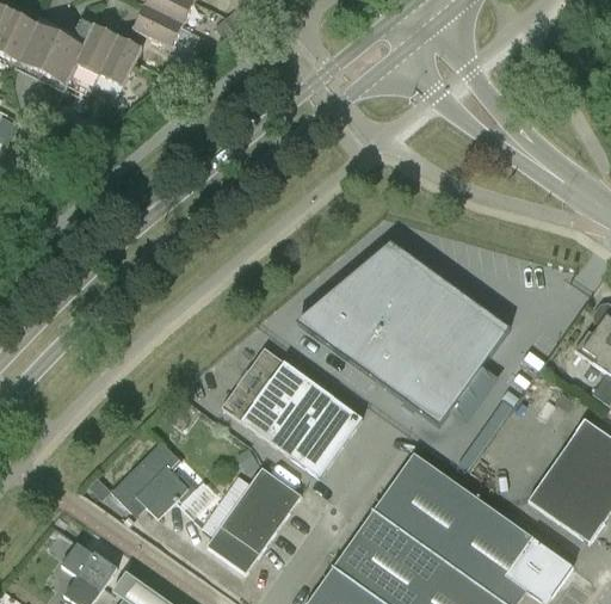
[(146,0),(144,2),(183,22),(192,0),(146,0)]
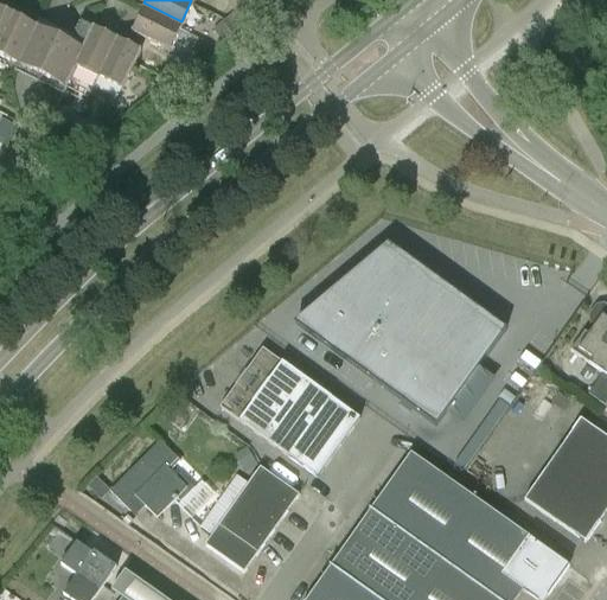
[(0,50),(20,61),(38,21),(0,2),(0,50)]
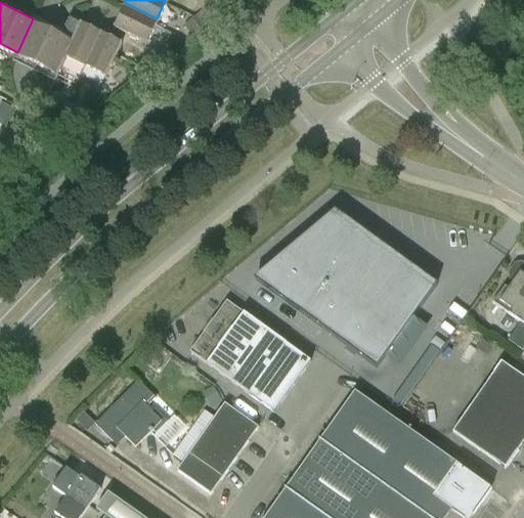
[(157,18),(124,2),(114,23),(146,39),(157,18)]
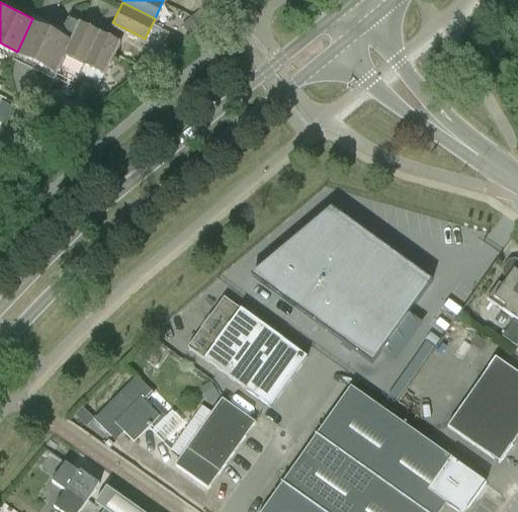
[(188,28),(207,12),(202,5),(182,21),(188,28)]
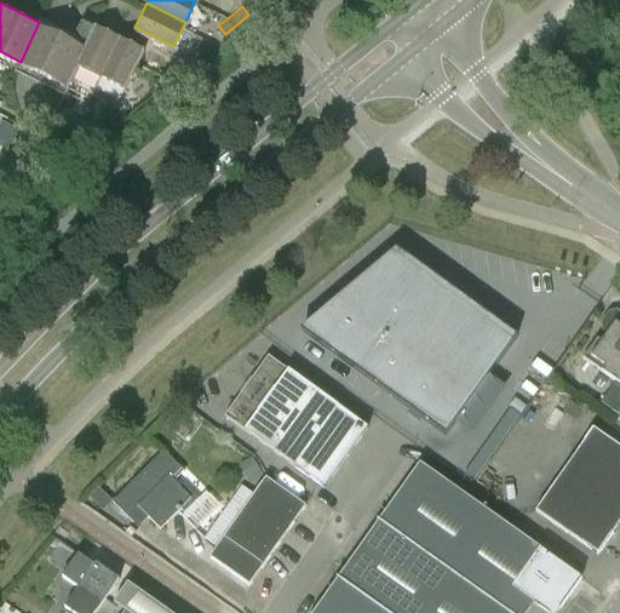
[(39,22),(21,62),(30,67),(68,84),(78,62),(75,61),(93,23),(82,17),(75,32),(64,27),(61,33),(51,28),(39,22)]
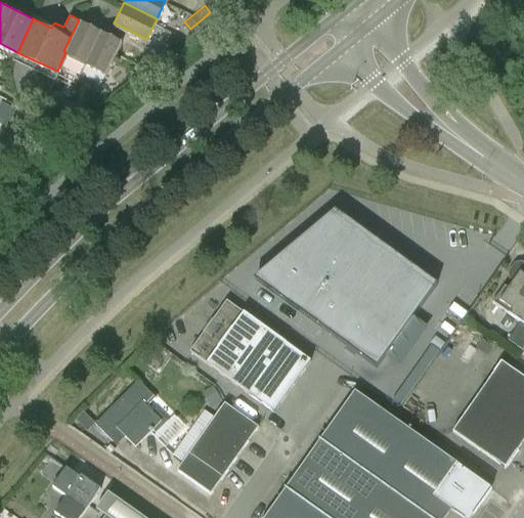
[(63,51),(66,52),(84,61),(100,29),(80,18),(79,19),(63,51)]
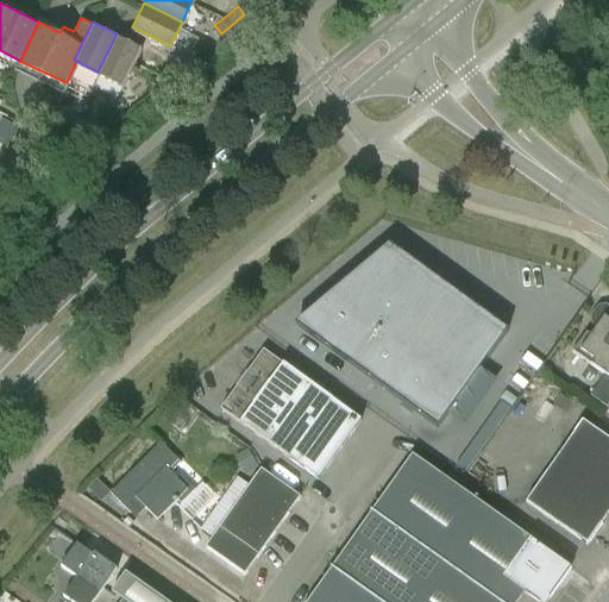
[(117,33),(98,71),(123,83),(140,46),(117,33)]
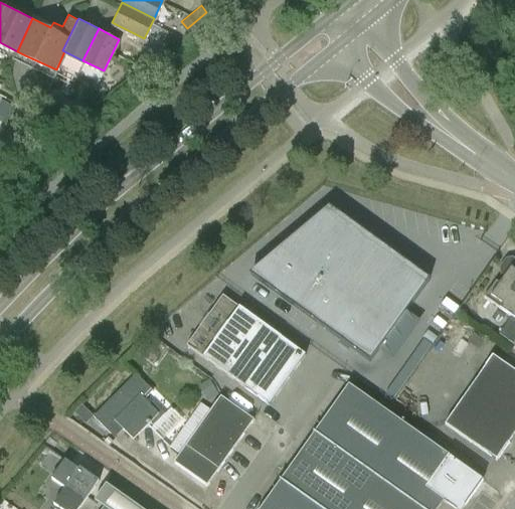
[(140,65),(150,57),(144,50),(134,58),(140,65)]
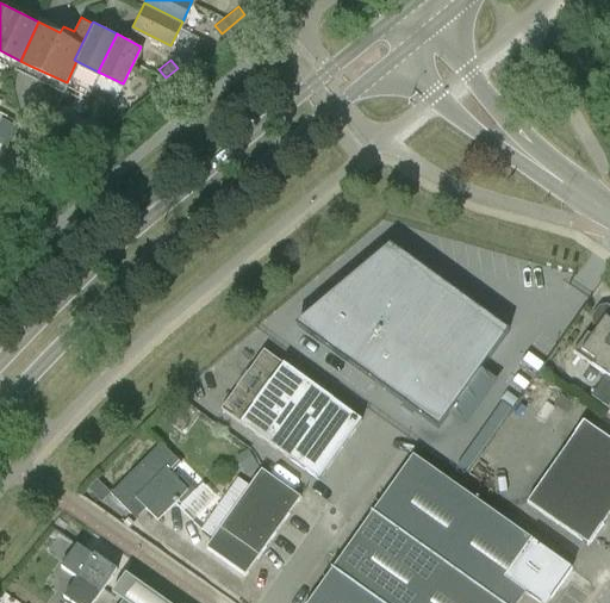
[(87,130),(92,120),(64,107),(60,117),(87,130)]
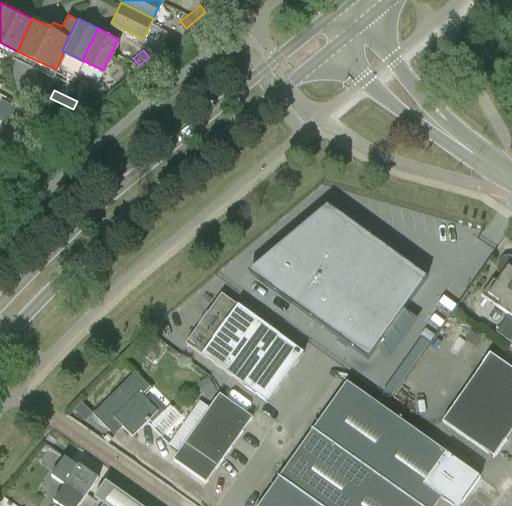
[(389,324),(425,274),(333,207),(321,224),(310,215),(297,233),(309,241),(297,258),(389,324)]
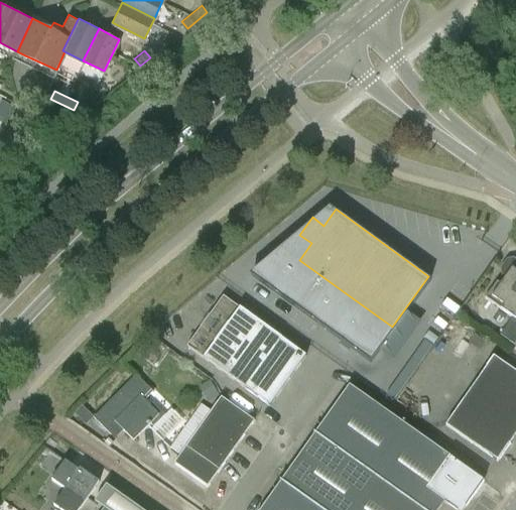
[(515,256),(513,254),(507,255),(501,263),(502,269),(505,271),(500,279),(496,276),(485,293),(512,312),(515,314),(515,256)]
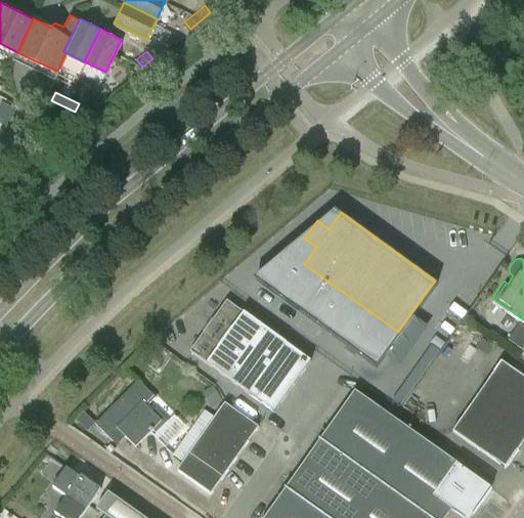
[(225,297),(189,348),(273,408),(310,357),(225,297)]
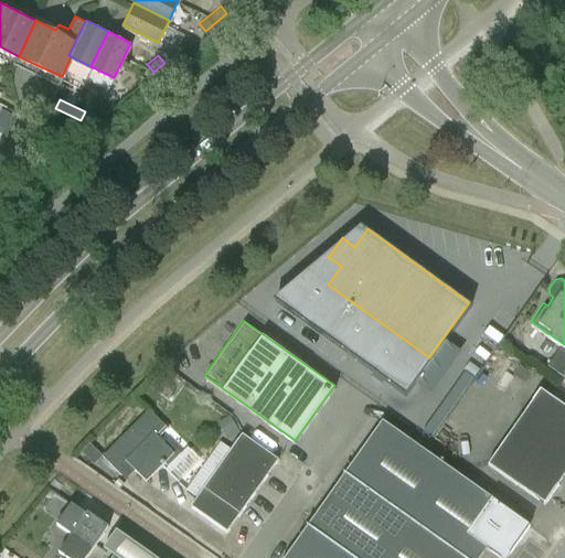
[(564,344),(561,342),(547,361),(564,373),(564,344)]
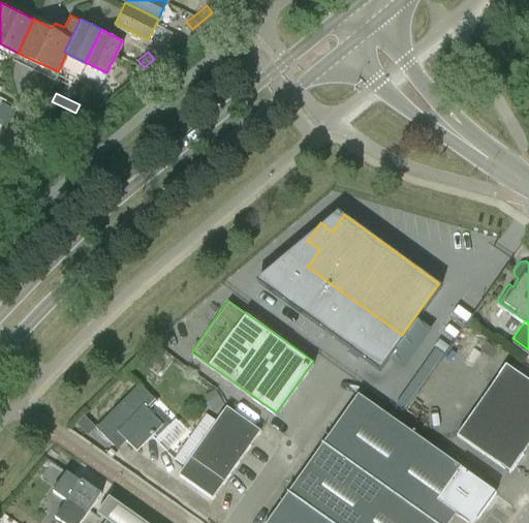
[(509,468),(528,439),(528,376),(505,361),(457,431),(509,468)]
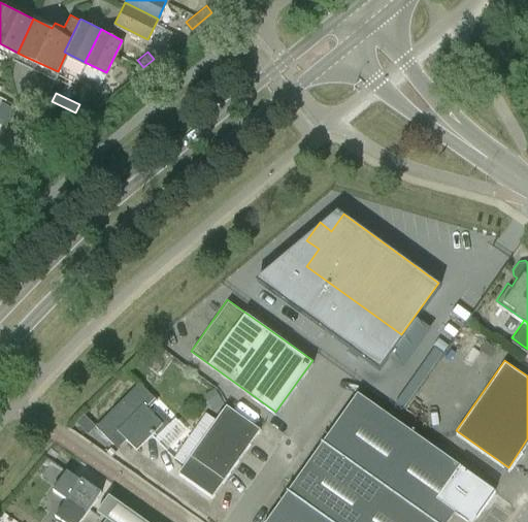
[(157,432),(168,420),(156,408),(154,410),(149,404),(157,396),(139,379),(95,423),(112,441),(122,431),(136,446),(150,432),(151,433),(154,429),(157,432)]
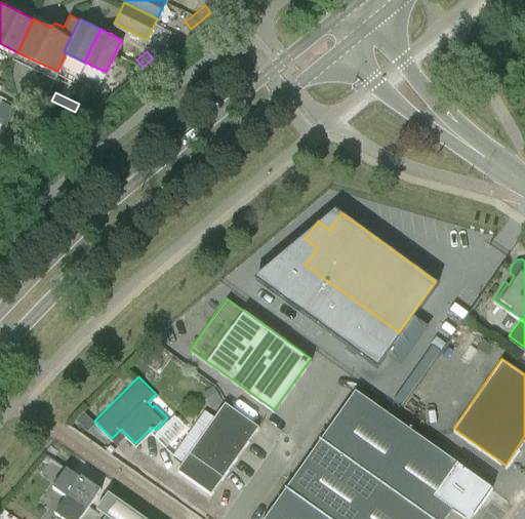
[(202,389),(208,400),(219,394),(213,383),(202,389)]
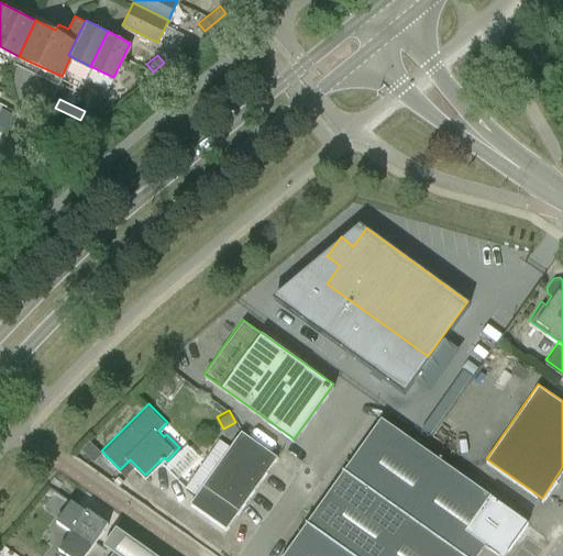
[(503,555),(528,520),(381,415),(280,555),(474,555),(484,543),(503,555)]
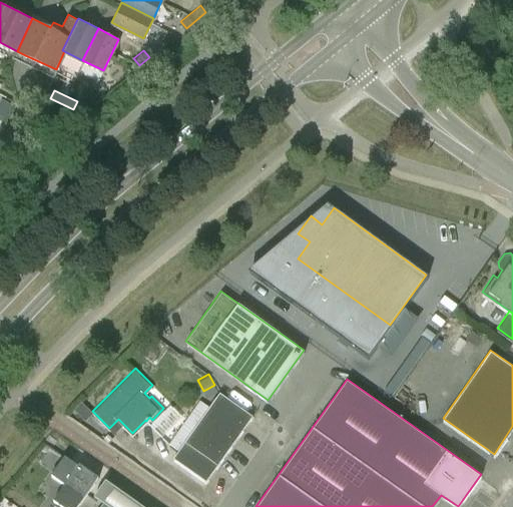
[(206,481),(252,414),(219,390),(172,457),(206,481)]
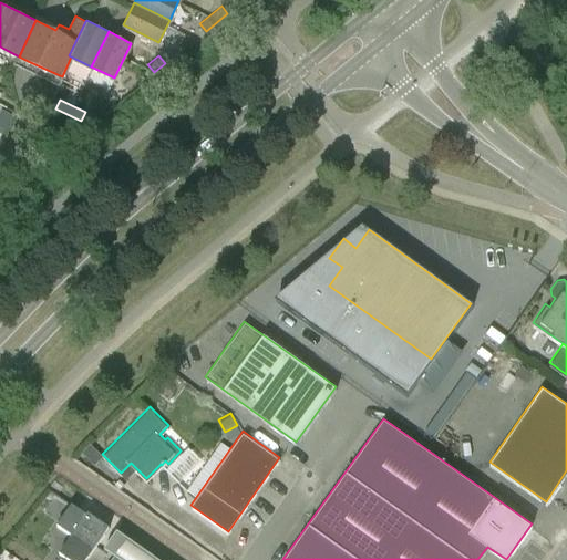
[(123,479),(119,475),(113,480),(119,485),(123,479)]
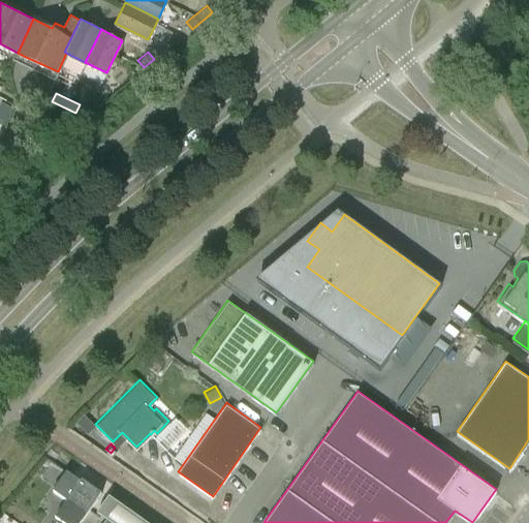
[(67,522),(76,522),(101,490),(82,475),(80,478),(66,468),(53,487),(66,497),(55,514),(67,522)]
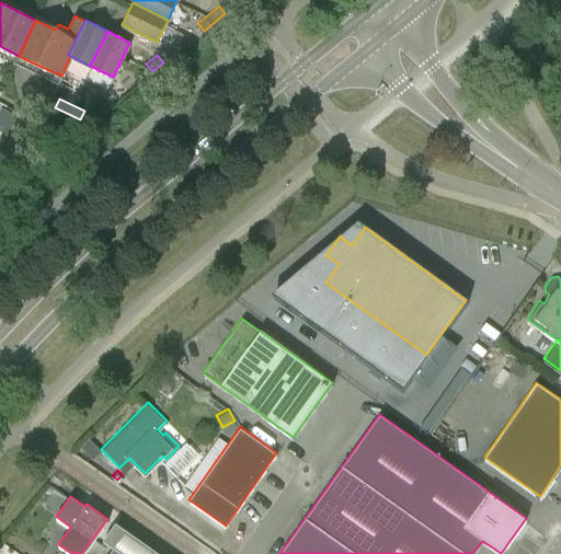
[(113,547),(107,553),(159,553),(126,530),(115,522),(102,540),(113,547)]
